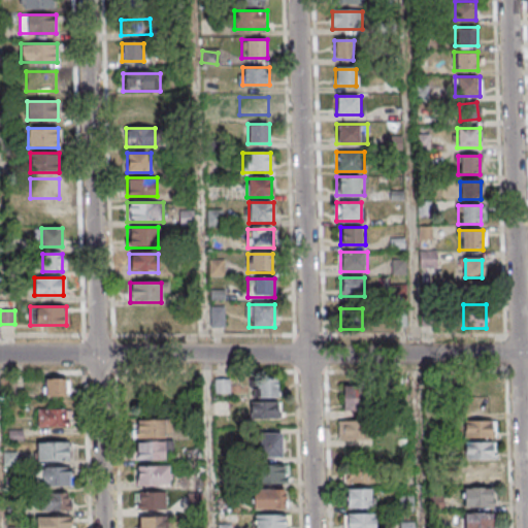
[(160,399),(160,375),(133,375),(133,399),(160,399)]
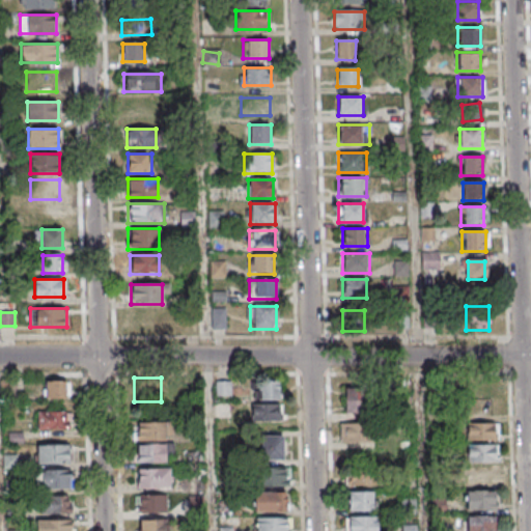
[(68,397),(68,380),(45,380),(45,397),(68,397)]
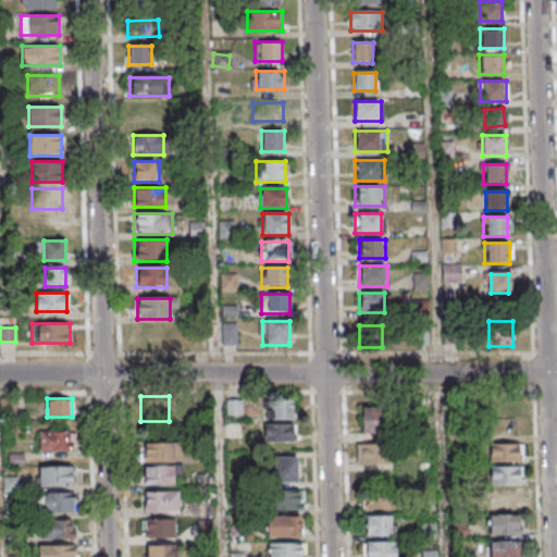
[(294,400),(265,400),(265,419),(294,419),(294,400)]
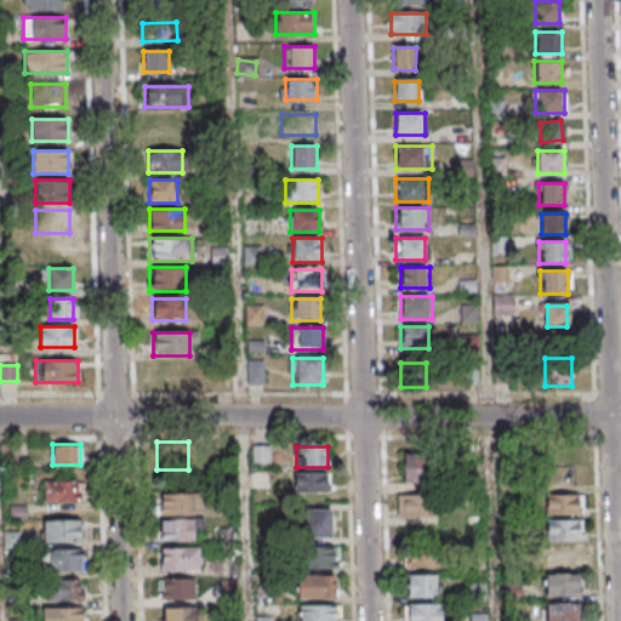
[(570,463),(570,446),(547,446),(547,463),(570,463)]
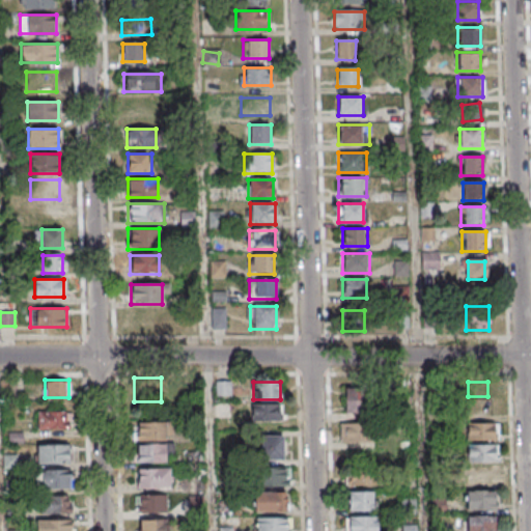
[(344,413),(363,413),(363,389),(344,389),(344,413)]
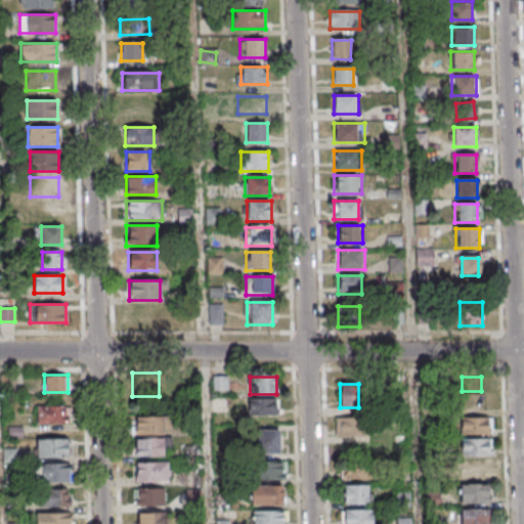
[(277,398),(247,398),(247,416),(277,416),(277,398)]
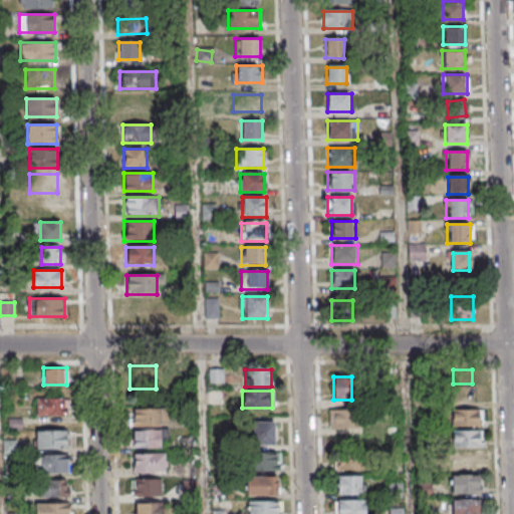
[(35,416),(68,416),(68,399),(35,399),(35,416)]
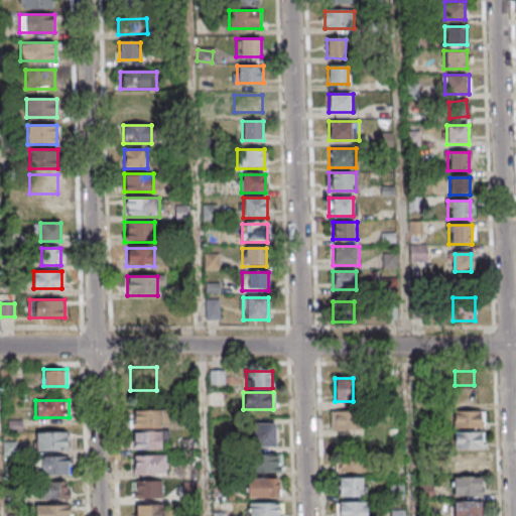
[(162,409),(131,409),(131,428),(162,428),(162,409)]
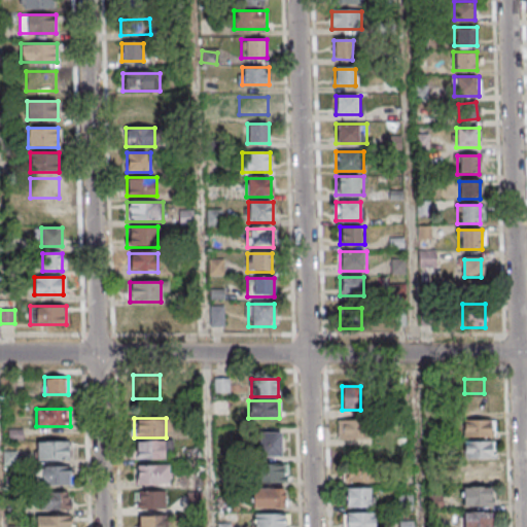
[(372,440),(372,420),(338,420),(338,440),(372,440)]
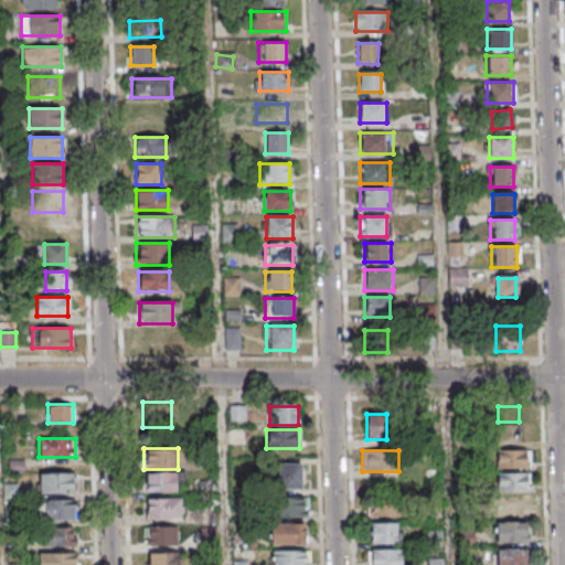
[(530,450),(496,450),(496,469),(530,469),(530,450)]
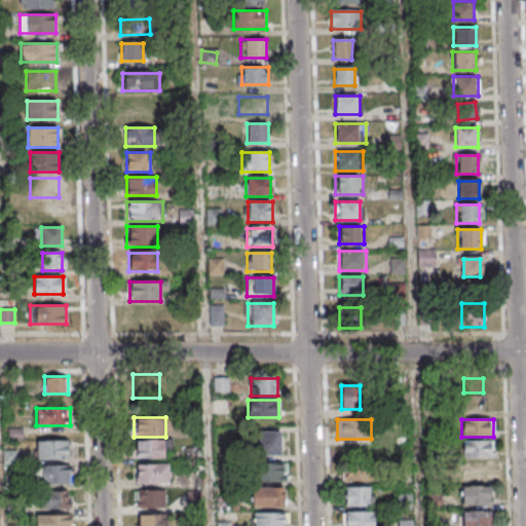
[(259,433),(260,456),(282,455),(280,431),(259,433)]
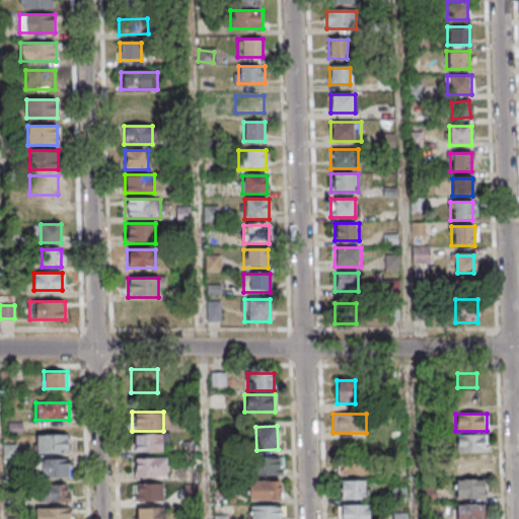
[(133,433),(133,452),(163,452),(163,433),(133,433)]
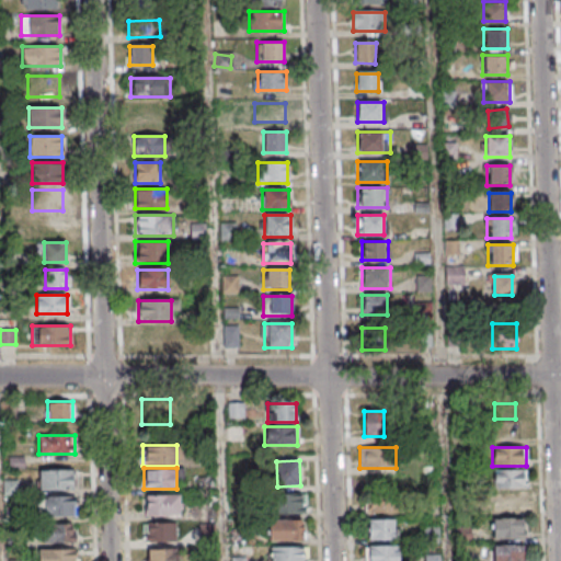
[(494,488),(526,488),(526,469),(494,469),(494,488)]
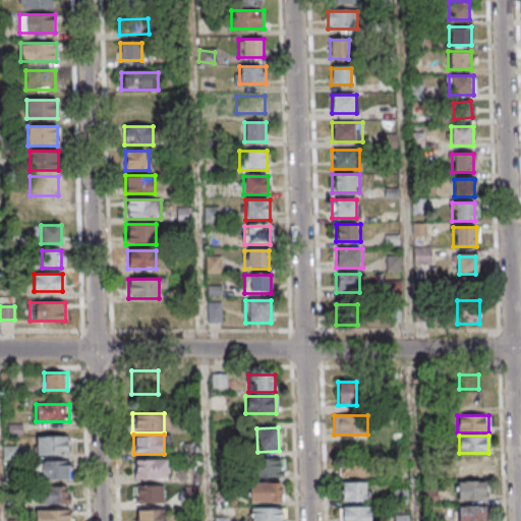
[(36,438),(36,456),(67,456),(67,438),(36,438)]
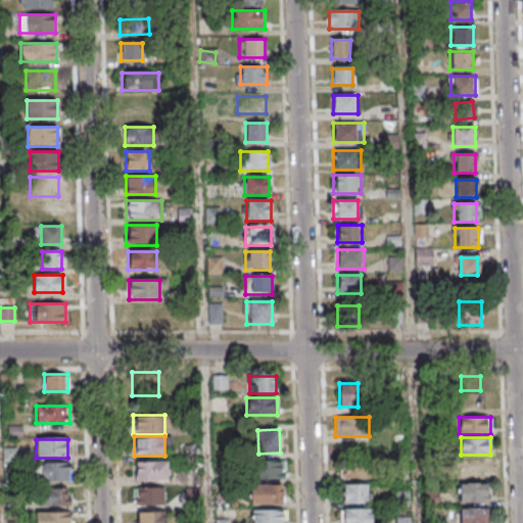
[(460,459),(460,477),(488,477),(488,459),(460,459)]
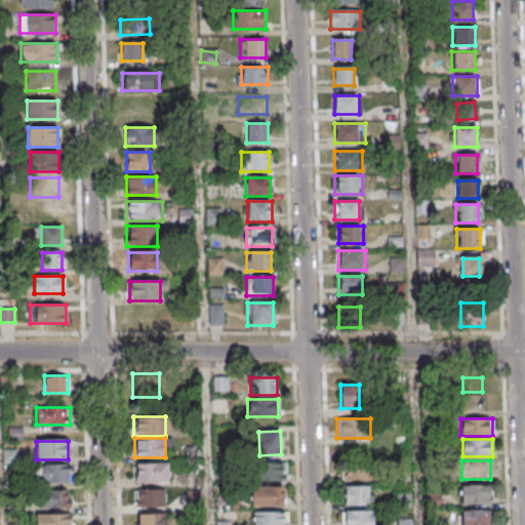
[(169,462),(136,462),(136,483),(169,483),(169,462)]
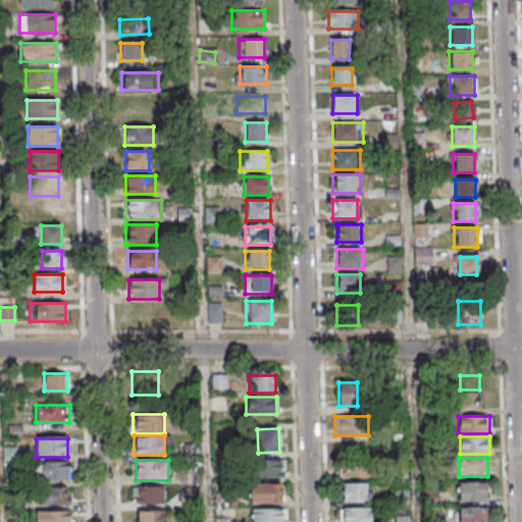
[(284,460),(257,460),(257,478),(284,478),(284,460)]
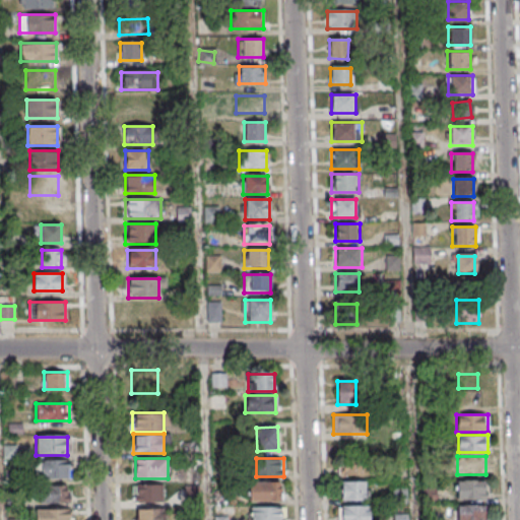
[(373,459),(339,459),(339,475),(373,475),(373,459)]
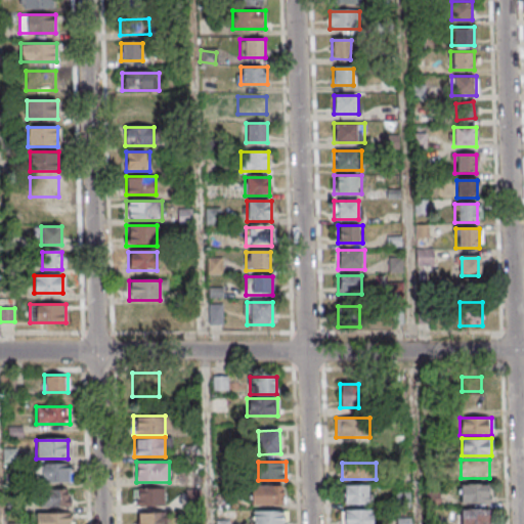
[(70,466),(39,466),(39,484),(70,484),(70,466)]
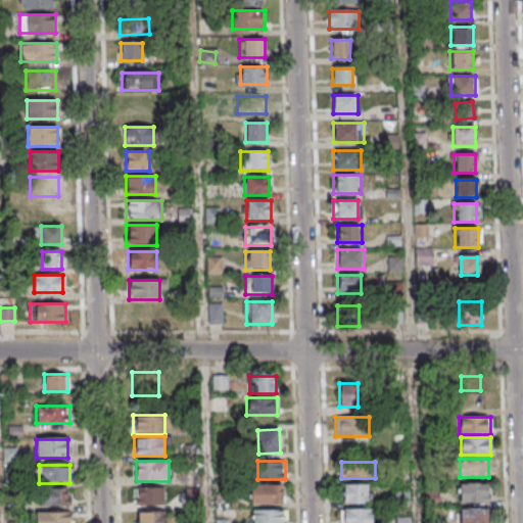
[(282,484),(250,484),(250,504),(282,504),(282,484)]
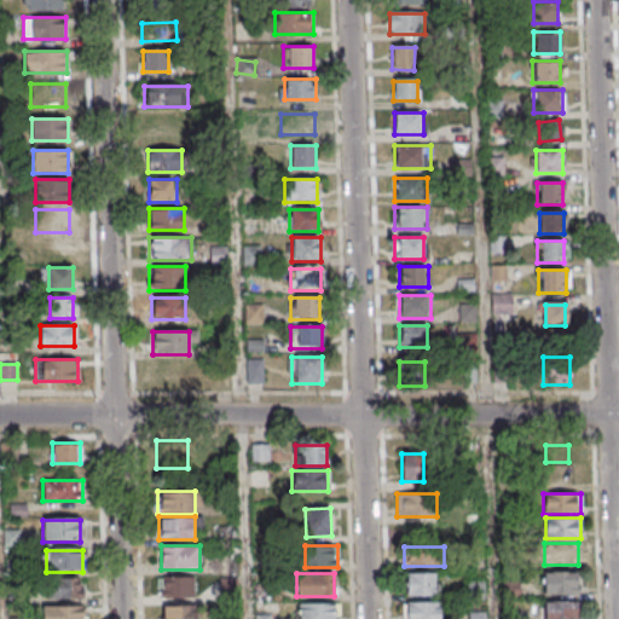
[(541,595),(577,595),(577,573),(541,573),(541,595)]
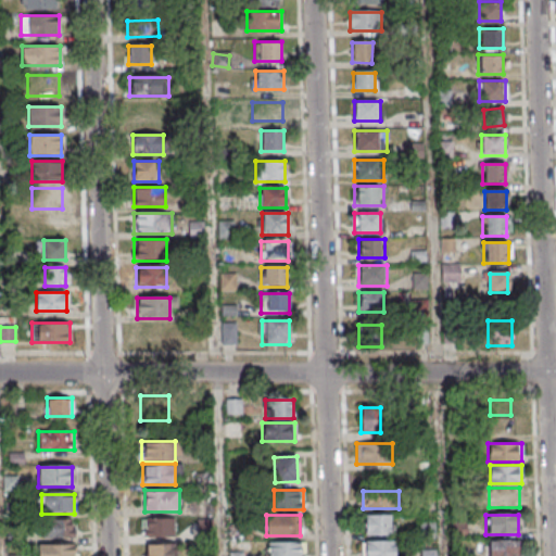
[(394,535),(394,516),(364,516),(364,535),(394,535)]
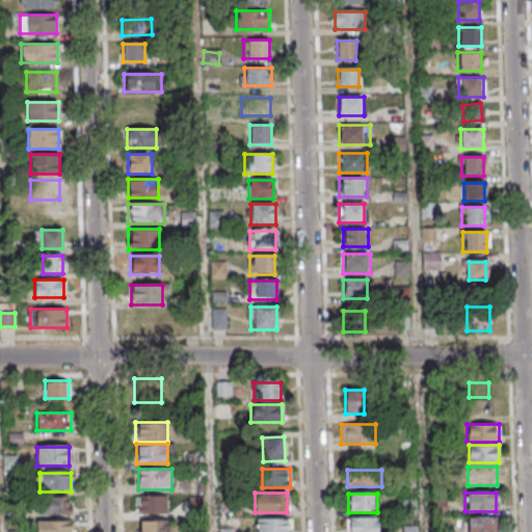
[(167,496),(138,496),(138,512),(167,512),(167,496)]
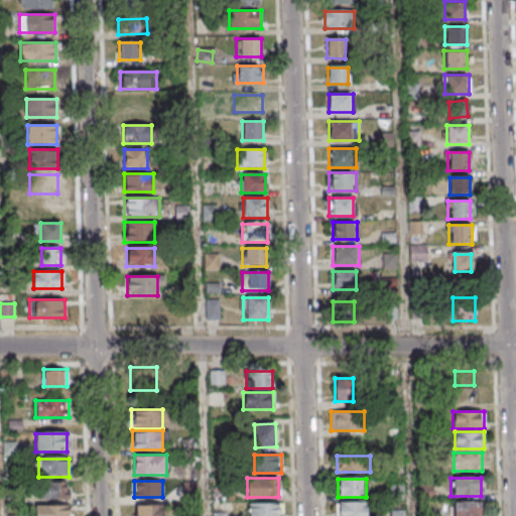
[(69,483),(38,483),(38,500),(69,500),(69,483)]
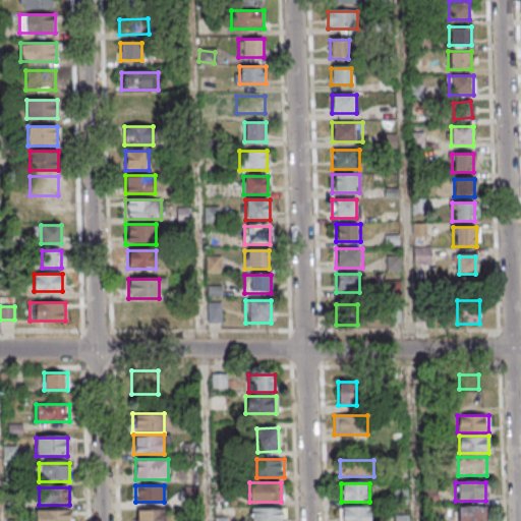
[(485,520),(486,507),(455,507),(455,520),(485,520)]
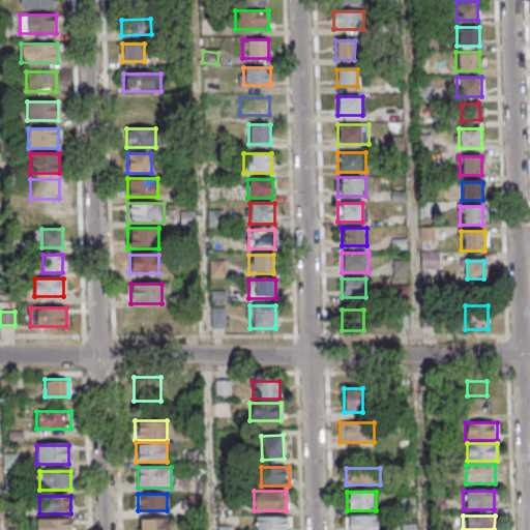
[(290,529),(291,517),(255,517),(255,529),(290,529)]
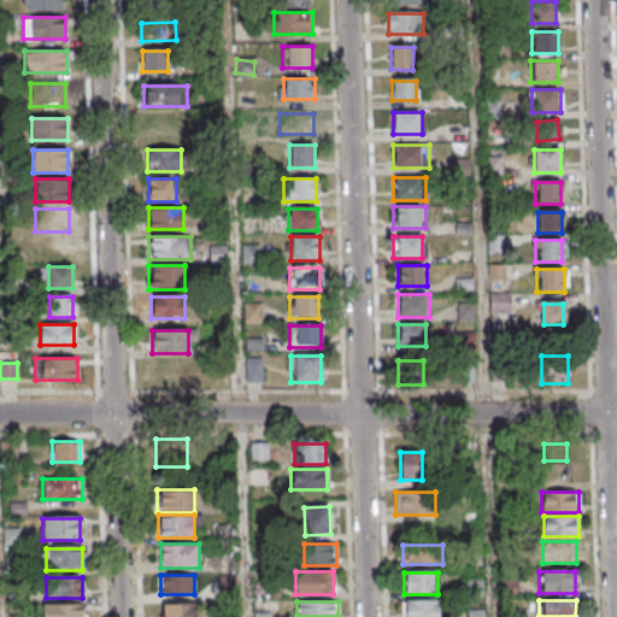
[(439,616),(439,601),(403,601),(403,616),(439,616)]
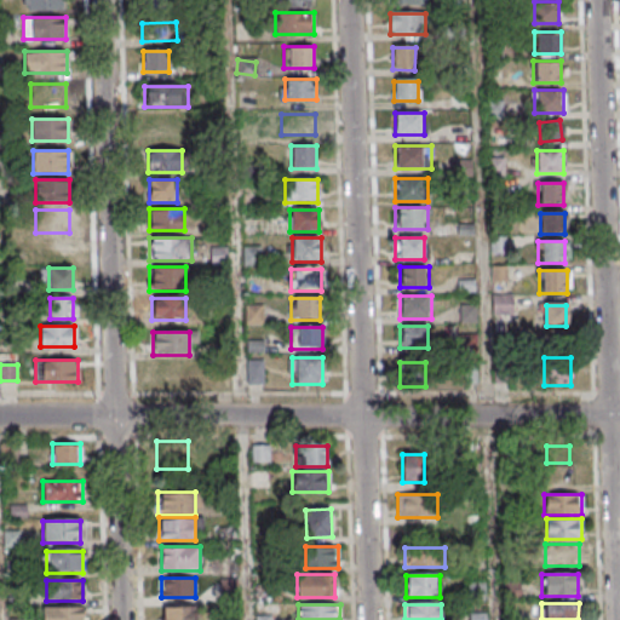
[(195,619),(195,606),(162,606),(162,619),(195,619)]
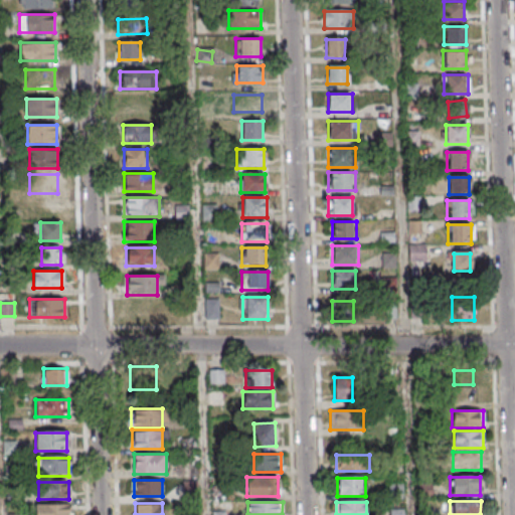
[(51,514),(69,514),(70,505),(38,505),(38,514),(51,514)]
